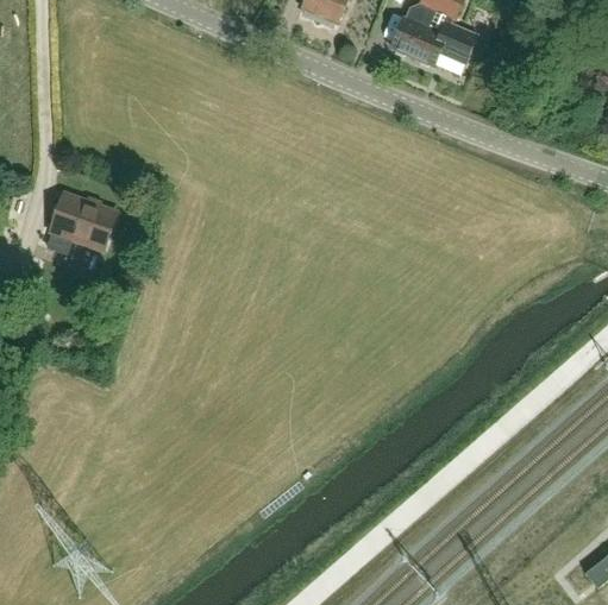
[(305,0),(301,8),(305,10),(302,14),(332,26),(333,23),(337,24),(348,0),(305,0)]
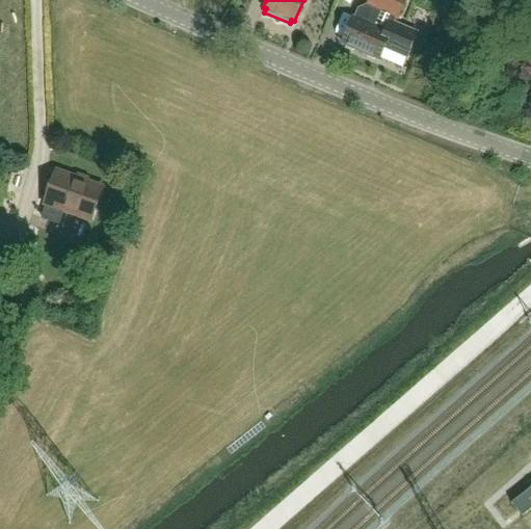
[(394,22),(403,0),(367,0),(366,4),(357,6),(353,17),(352,16),(341,42),(366,52),(366,55),(372,58),(374,56),(378,57),(383,46),(405,55),(416,30),(394,22)]
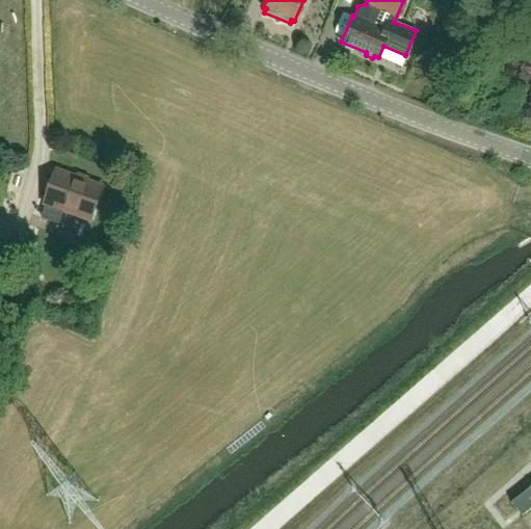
[(89,219),(102,187),(54,169),(43,203),(45,204),(41,215),(58,222),(63,210),(89,219)]
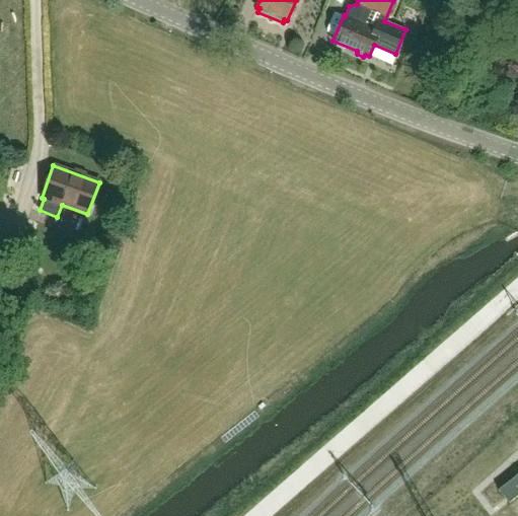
[(509,502),(517,494),(517,472),(499,489),(505,496),(506,498),(508,500),(509,502)]
